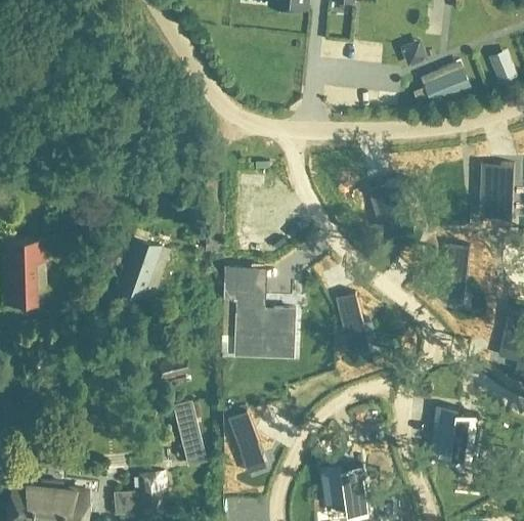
[(518,79),(510,59),(492,67),(500,86),(518,79)]
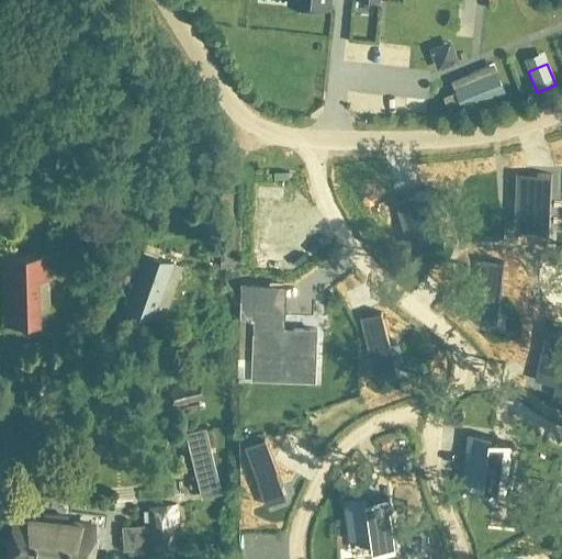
[(497,75),(454,92),(463,114),(506,97),(497,75)]
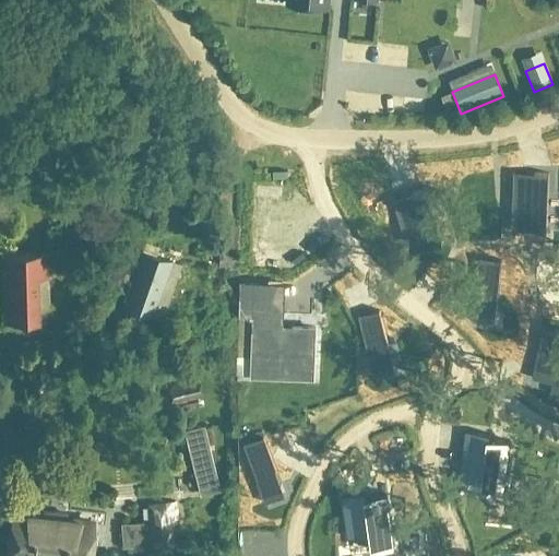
[(533,235),(535,177),(513,176),(511,235),(533,235)]
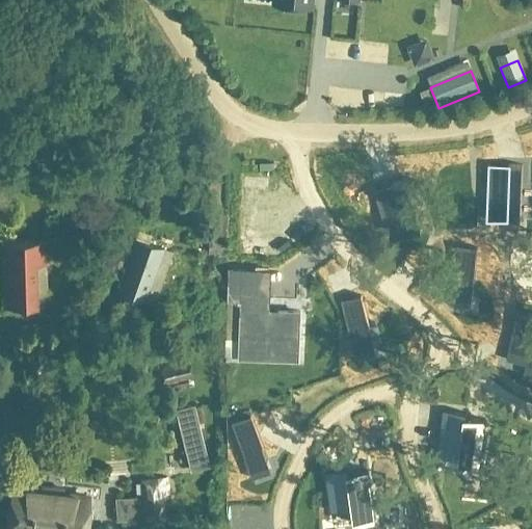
[(409,240),(394,186),(373,192),(390,246),(409,240)]
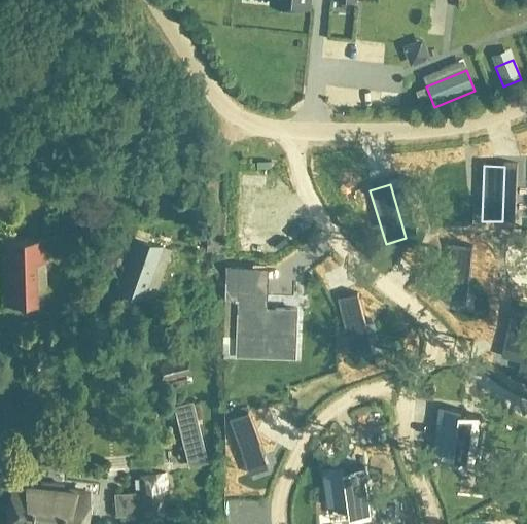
[(115,293),(143,304),(163,248),(147,243),(149,236),(137,232),(134,240),(131,239),(123,262),(126,263),(115,293)]
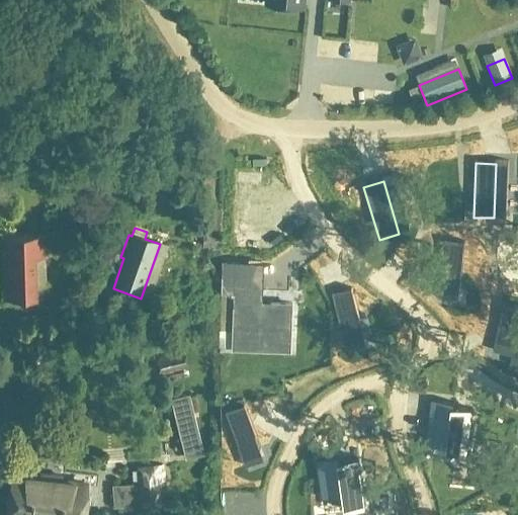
[(3,239),(4,302),(32,302),(31,260),(41,260),(41,238),(3,239)]
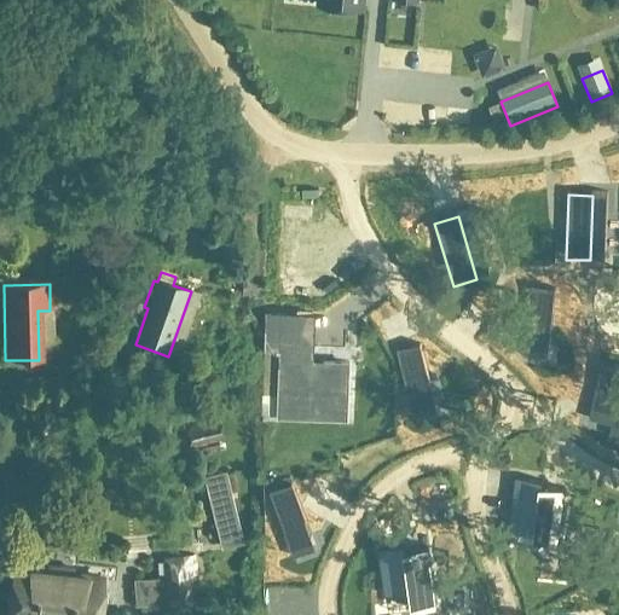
[(551,335),(555,291),(531,289),(526,332),(551,335)]
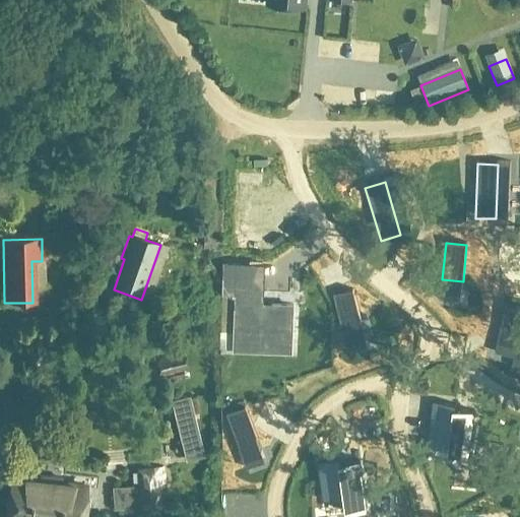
[(242,279),(266,278),(265,255),(241,257),(242,279)]
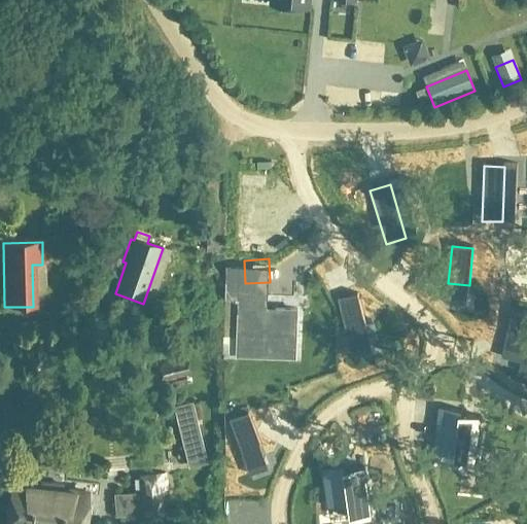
[(239,269),(223,269),(223,297),(237,298),(237,297),(239,269)]
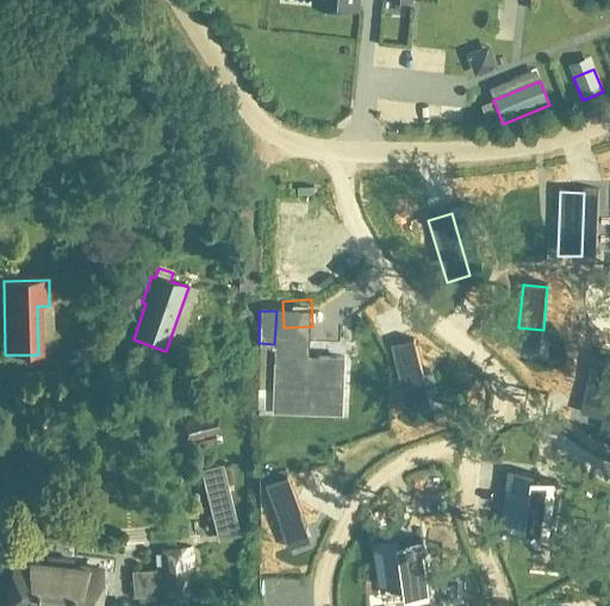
[(428,397),(415,342),(391,348),(404,401),(428,397)]
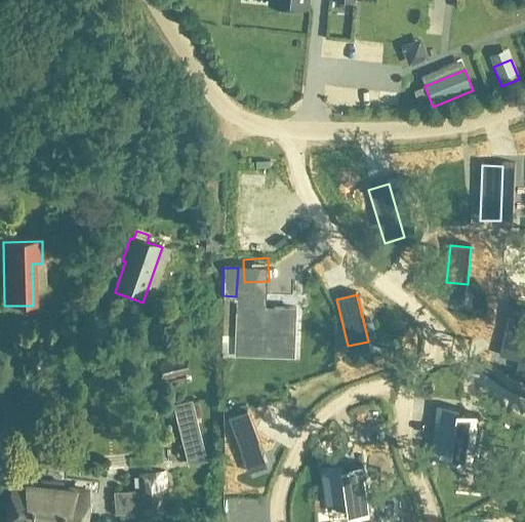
[(236,296),(233,354),(292,357),(295,312),(260,310),(261,297),(236,296)]
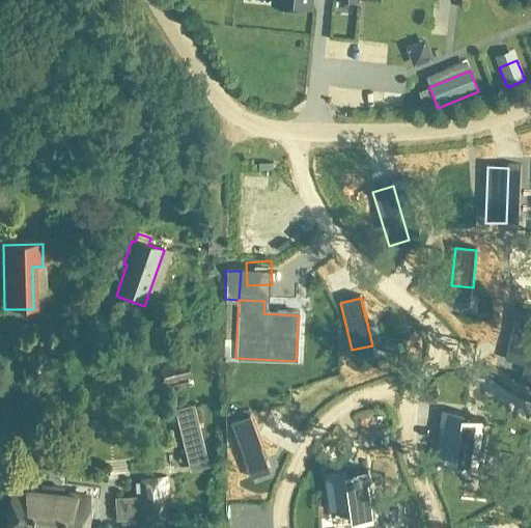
[(530,340),(530,315),(515,313),(507,353),(528,357),(530,340)]
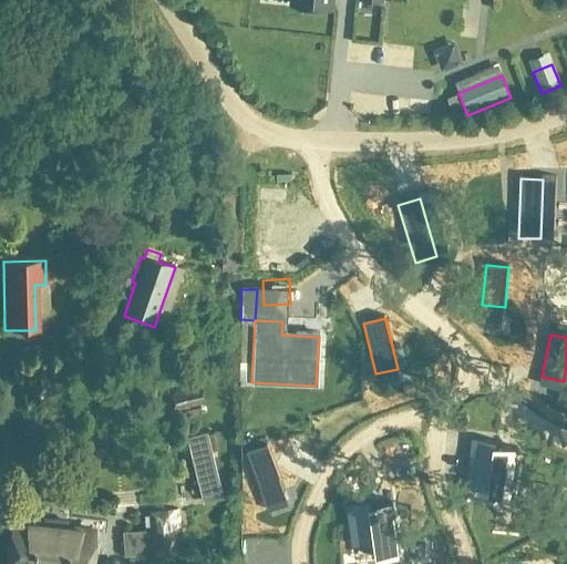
[(198,390),(175,395),(169,400),(173,413),(178,416),(203,409),(198,390)]
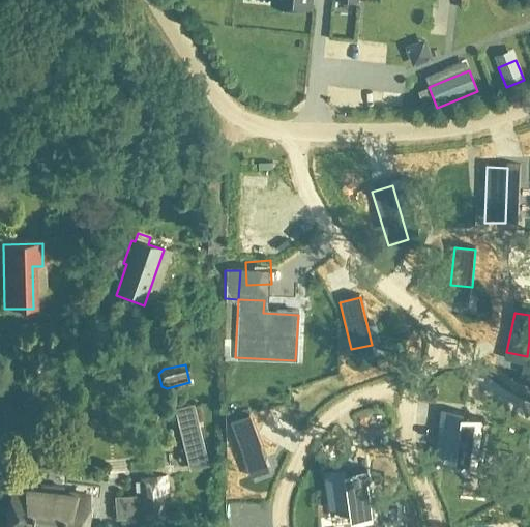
[(0,405),(12,399),(15,392),(10,384),(4,382),(0,384),(0,405)]
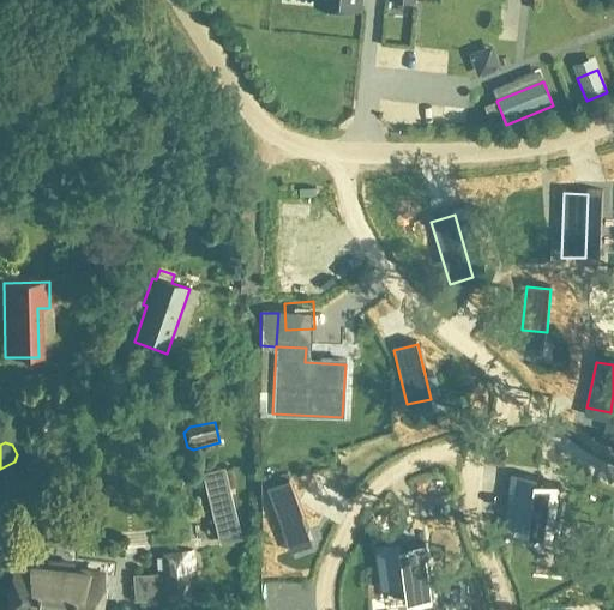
[(238,493),(232,472),(208,478),(214,499),(238,493)]
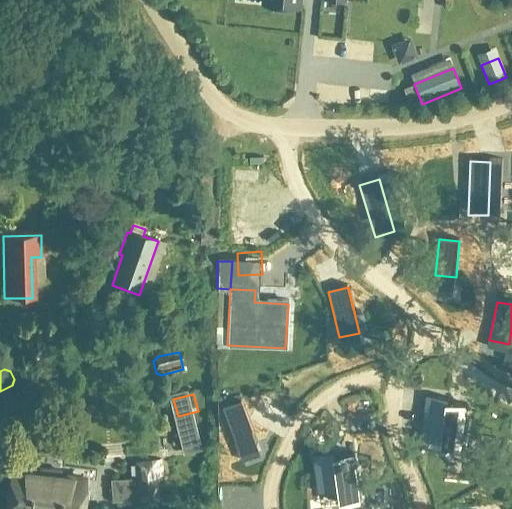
[(442,437),(440,452),(461,454),(467,406),(448,404),(449,400),(427,397),(423,435),(442,437)]
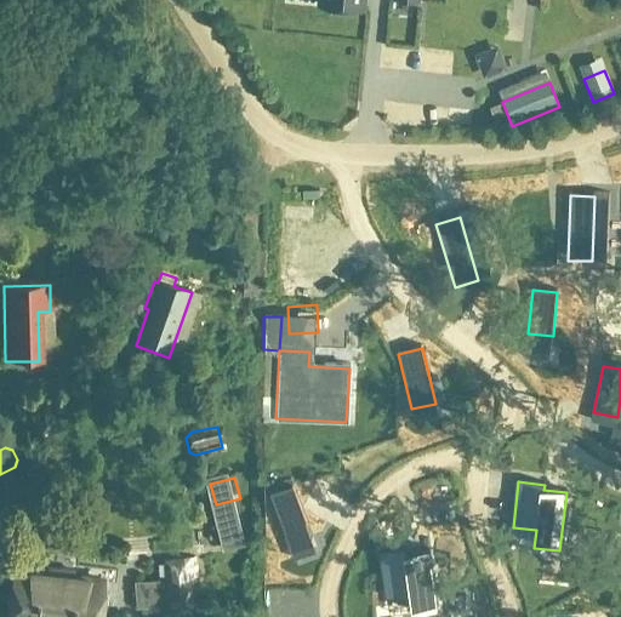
[(312,542),(292,489),(269,497),(289,550),(312,542)]
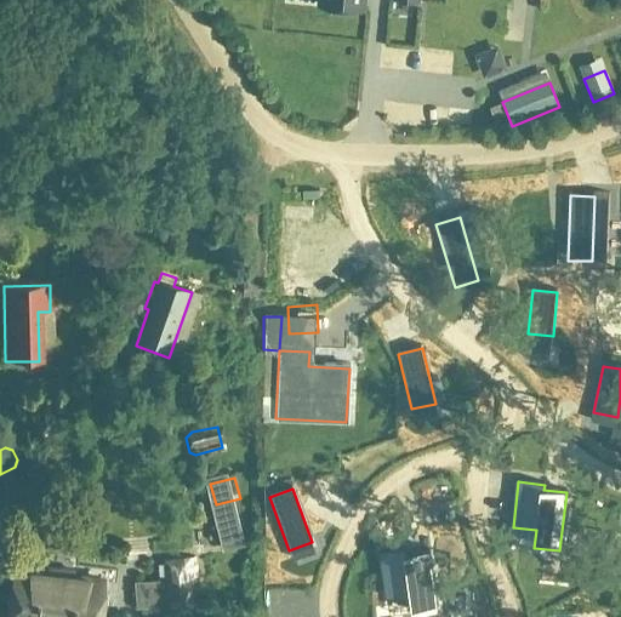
[(410,596),(414,613),(438,610),(429,552),(406,555),(406,550),(381,554),(387,600),(410,596)]
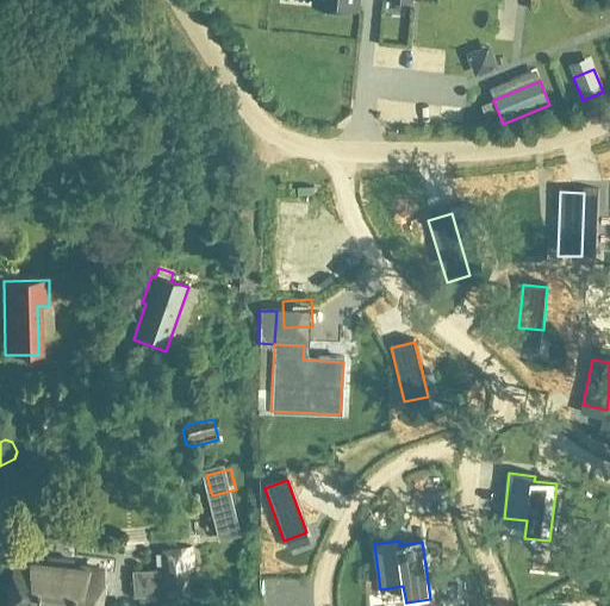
[(157,576),(134,578),(135,600),(187,598),(186,573),(193,573),(192,553),(156,555),(157,576)]
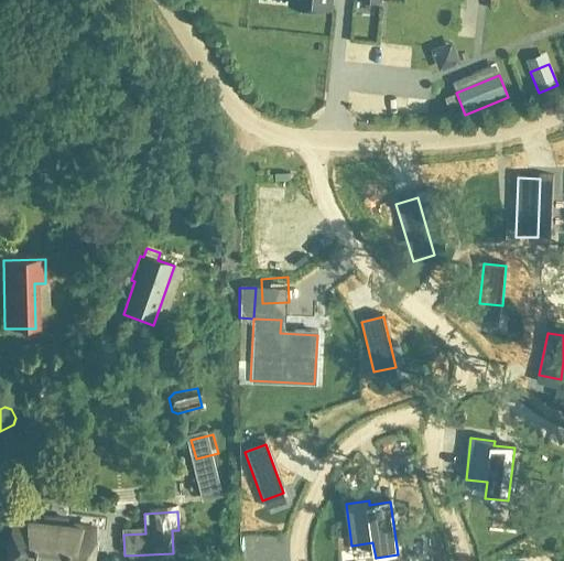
[(13,519),(7,560),(88,560),(93,530),(13,519)]
